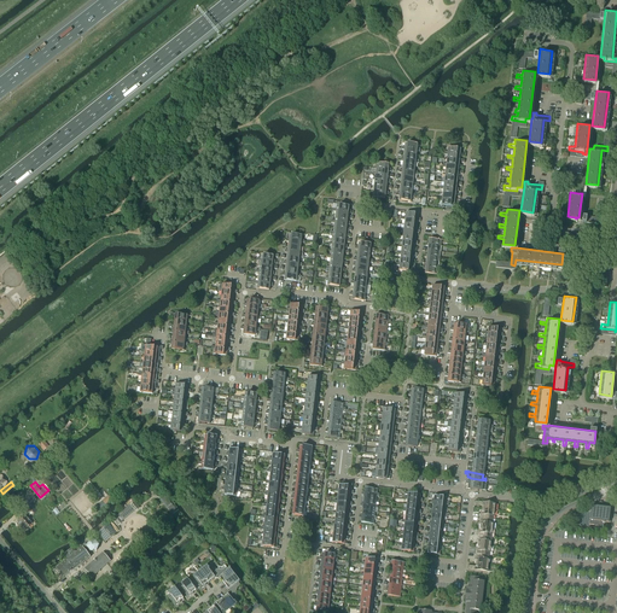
[(164,491),(161,494),(164,500),(168,497),(169,500),(167,502),(169,506),(172,503),(173,506),(170,508),(175,513),(179,511),(164,491)]
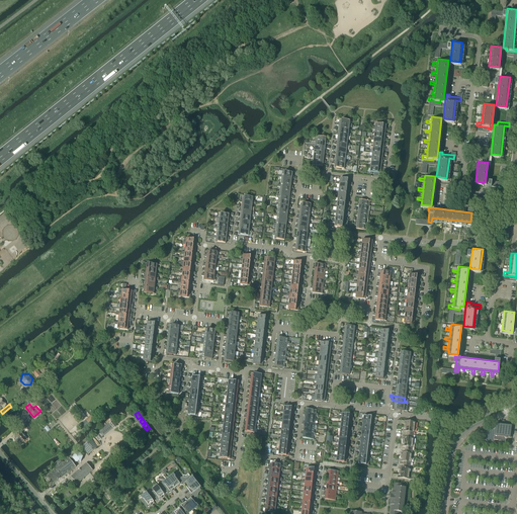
[(112,424),(115,422),(111,417),(94,431),(98,436),(101,434),(100,433),(112,423),(112,424)]
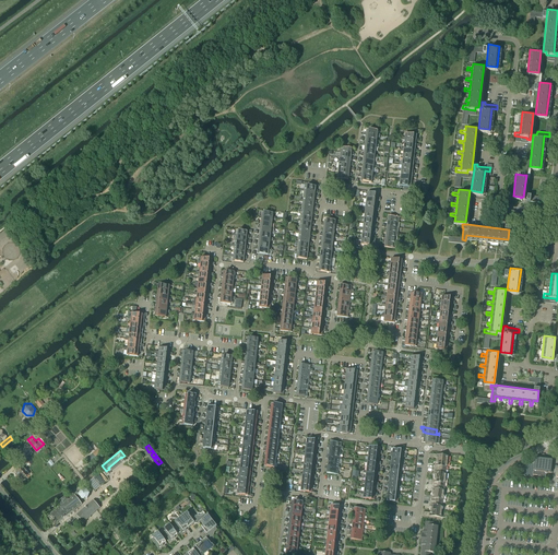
[(551,456),(534,453),(533,457),(526,460),(525,460),(524,461),(523,462),(522,463),(522,464),(522,465),(521,465),(521,464),(520,464),(520,465),(520,467),(520,468),(521,468),(521,469),(521,470),(522,470),(522,471),(523,471),(524,472),(525,472),(545,474),(545,470),(546,470),(547,469),(550,469),(551,462),(550,462),(551,456)]
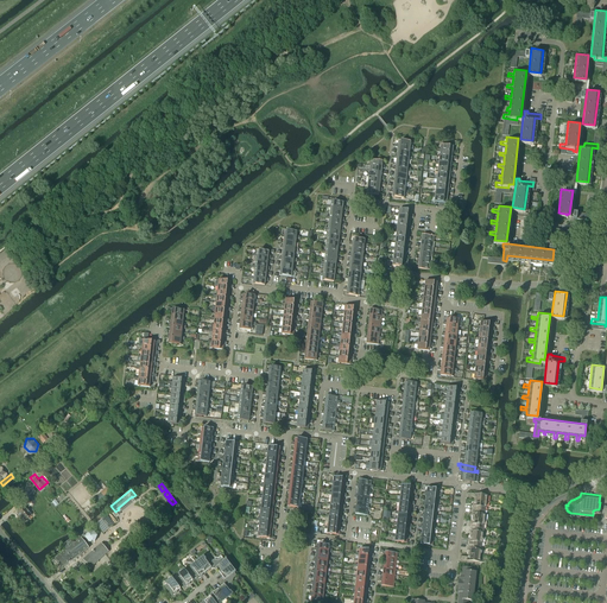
[(472,501),(470,505),(484,506),(485,503),(486,503),(486,497),(473,496),(473,501),(472,501)]
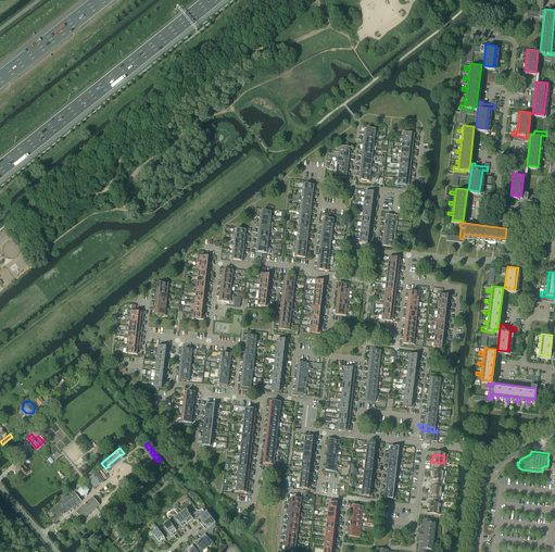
[(14,466),(21,474),(27,468),(25,465),(26,464),(24,462),(23,463),(21,460),(14,466)]
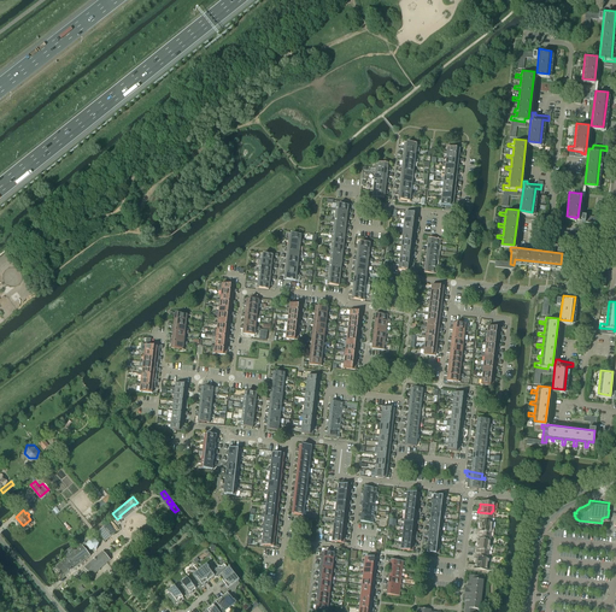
[(479,517),(479,522),(491,523),(492,517),(491,517),(491,513),(477,512),(477,516),(479,517)]
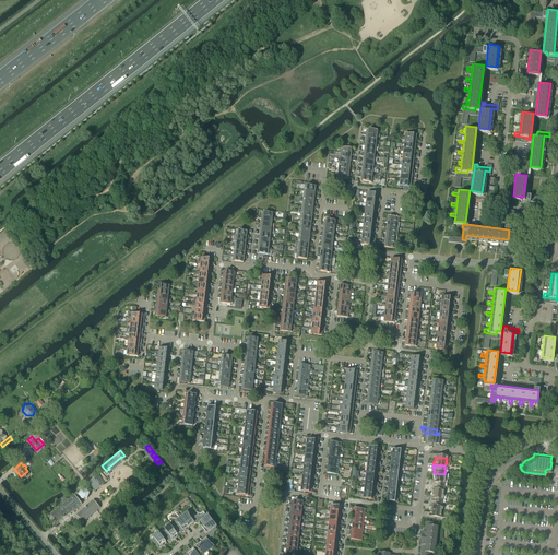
[(104,479),(97,470),(87,479),(94,487),(104,479)]
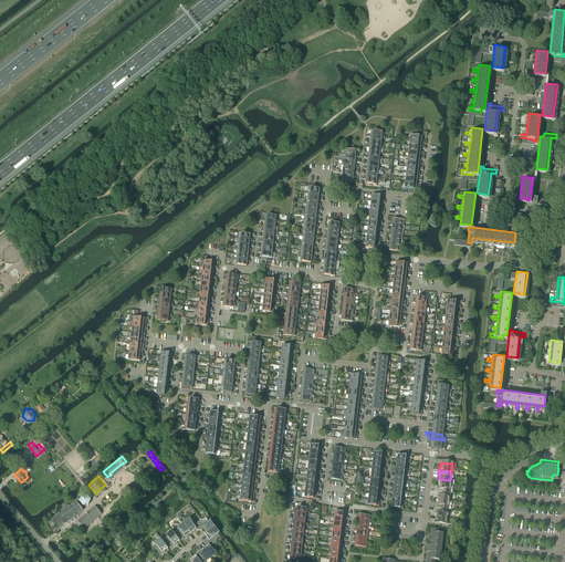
[(437,484),(437,487),(449,488),(450,486),(450,480),(439,479),(438,484),(437,484)]
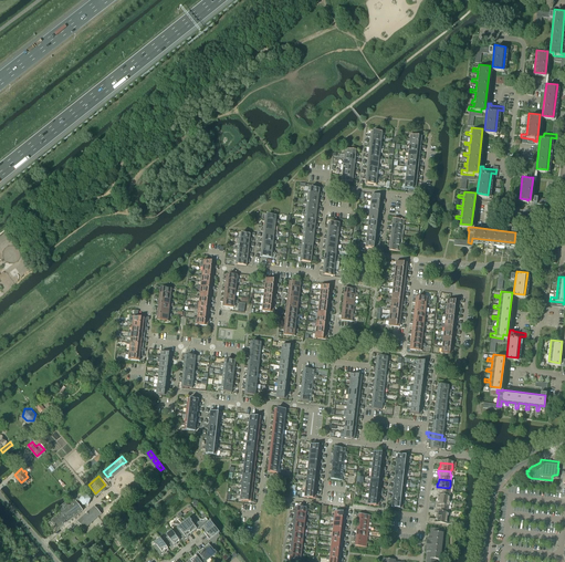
[(437,490),(437,496),(449,497),(449,488),(437,487),(436,490),(437,490)]
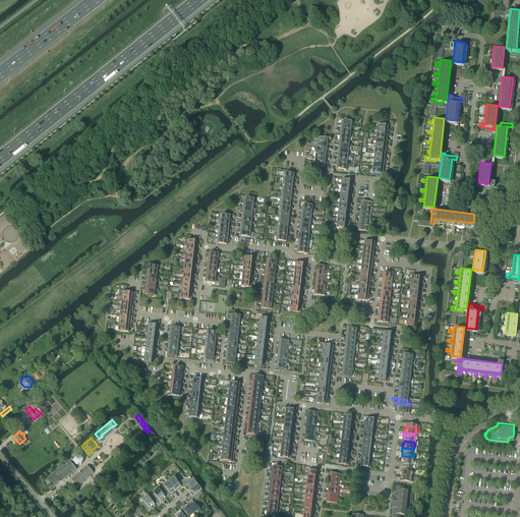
[(56,467),(47,475),(53,483),(67,472),(75,466),(72,463),(75,461),(80,461),(82,456),(79,452),(74,453),(72,457),(70,455),(68,457),(68,458),(67,459),(65,460),(59,465),(58,464),(62,461),(60,458),(53,463),(56,467)]
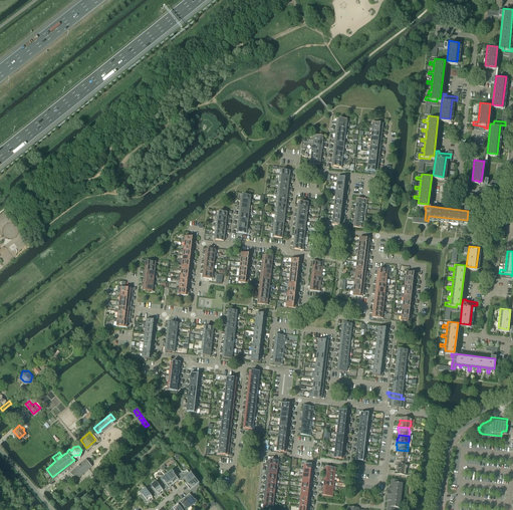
[(395,454),(395,457),(406,458),(407,458),(407,456),(408,451),(397,450),(396,454),(395,454)]
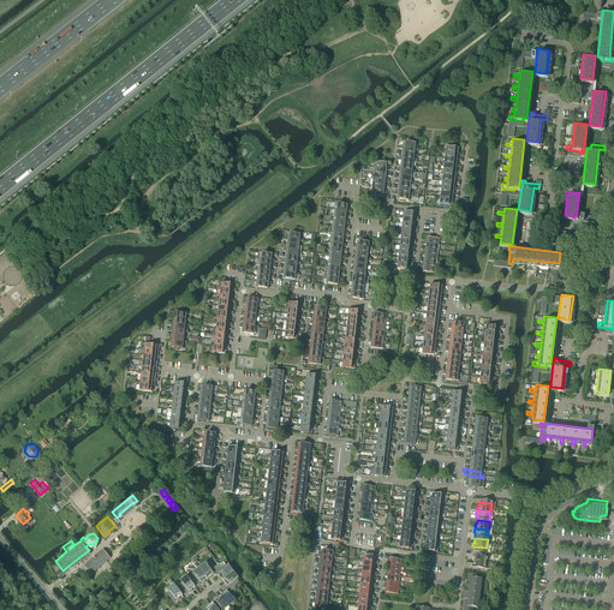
[(83,562),(90,570),(108,554),(101,545),(83,562)]
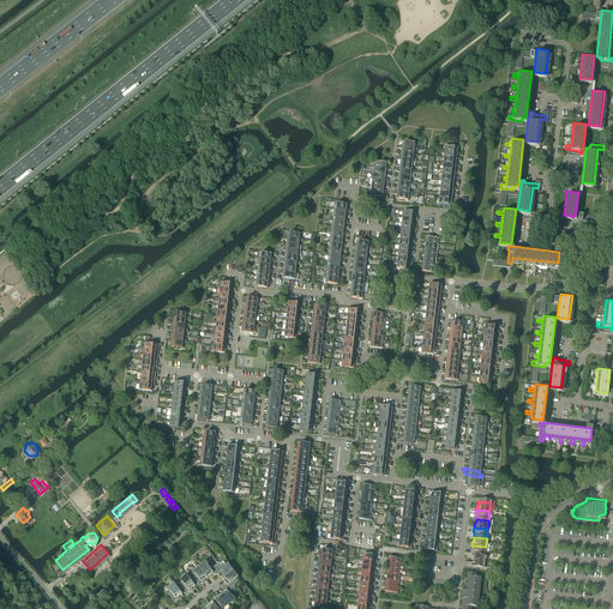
[(473,549),(472,555),(485,556),(485,550),(485,547),(472,546),(470,549),(473,549)]
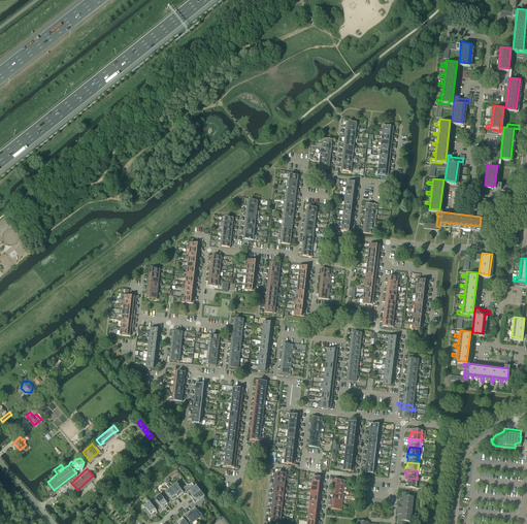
[(188,492),(190,495),(199,488),(195,483),(194,484),(191,479),(189,481),(186,480),(186,483),(185,490),(186,490),(187,492),(188,492)]
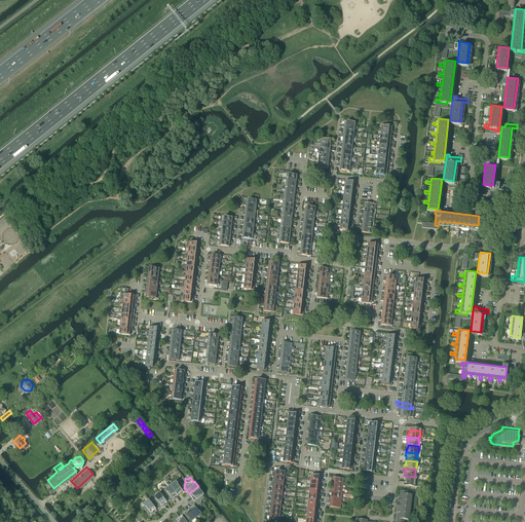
[(182,488),(184,488),(185,481),(181,481),(178,478),(176,480),(175,479),(170,483),(177,491),(180,489),(182,488)]
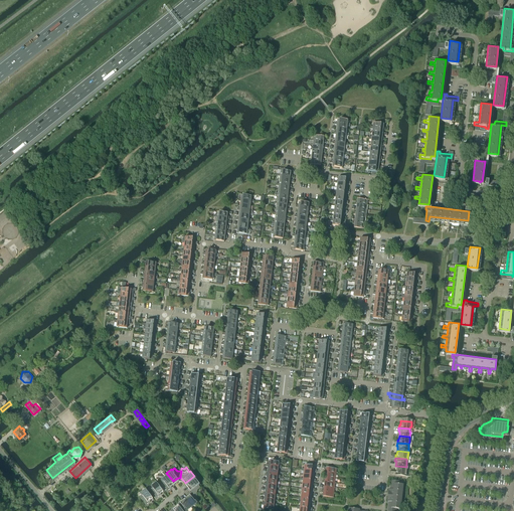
[(170,483),(173,481),(166,473),(162,476),(161,475),(158,477),(166,488),(170,484),(170,483)]
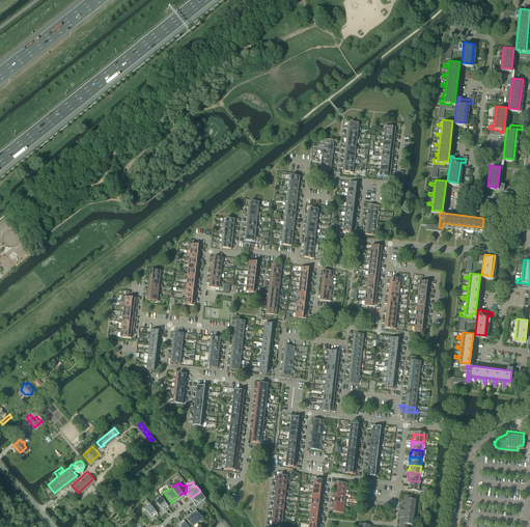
[(194,503),(194,504),(202,505),(202,501),(205,499),(203,497),(204,496),(200,491),(191,498),(194,501),(193,501),(194,503)]
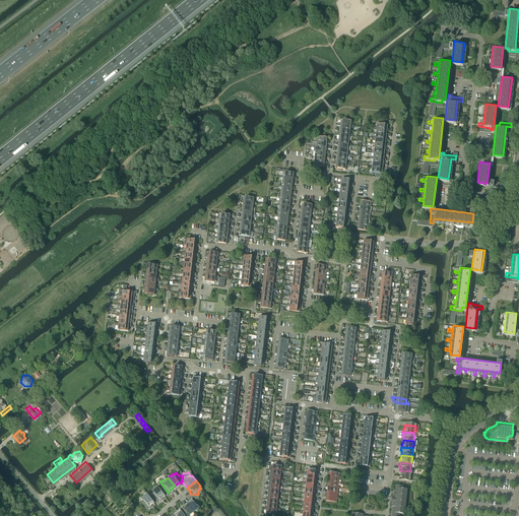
[(392,490),(390,503),(393,503),(393,505),(392,505),(391,512),(399,513),(399,510),(403,510),(406,486),(402,485),(402,481),(395,480),(394,489),(395,489),(395,491),(392,490)]
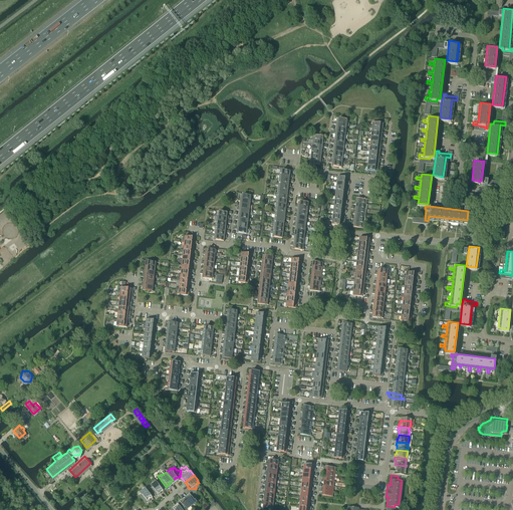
[(159,489),(162,487),(156,479),(151,483),(149,485),(155,494),(160,490),(159,489)]
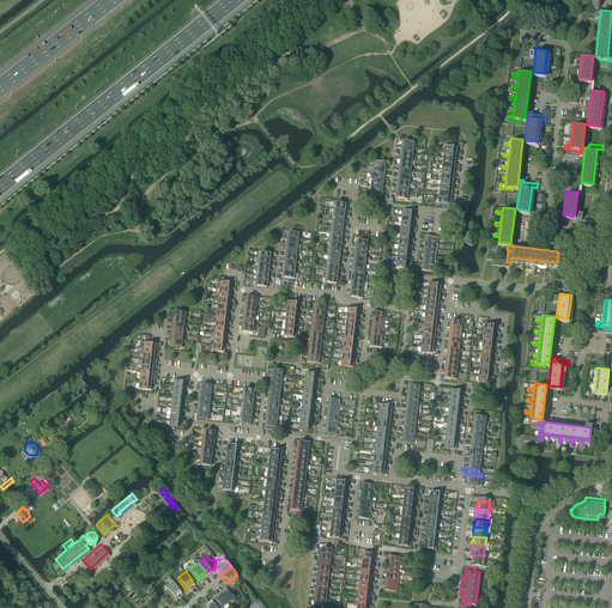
[(167,583),(168,584),(164,587),(173,596),(177,593),(177,591),(181,589),(173,578),(167,583)]
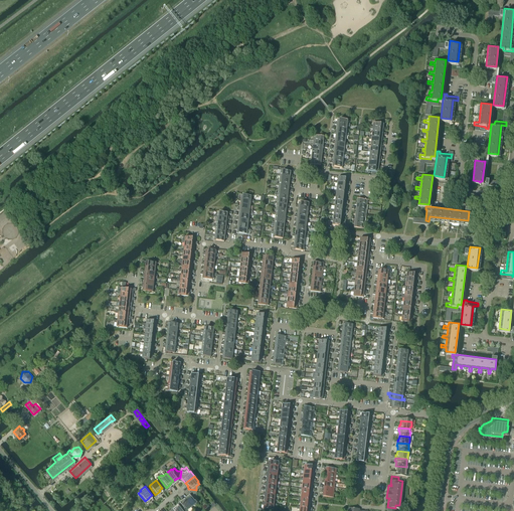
[(187,493),(184,495),(190,504),(195,500),(195,499),(197,497),(195,494),(196,490),(188,489),(188,491),(186,492),(187,493)]
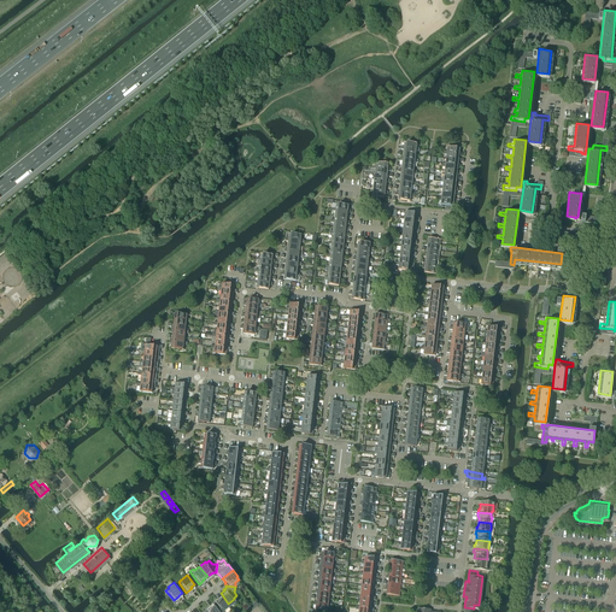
[(211,599),(212,601),(220,610),(222,607),(222,608),(228,604),(221,593),(217,596),(216,595),(211,599)]
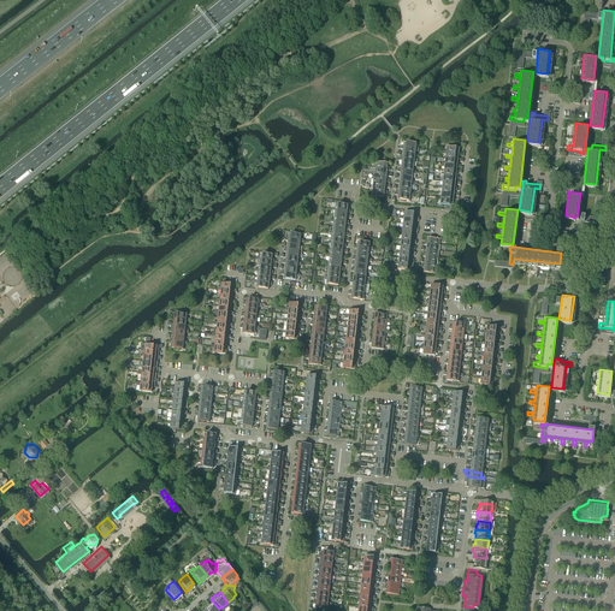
[(212,600),(208,603),(208,601),(202,606),(206,610),(218,610),(220,610),(219,609),(212,600)]
